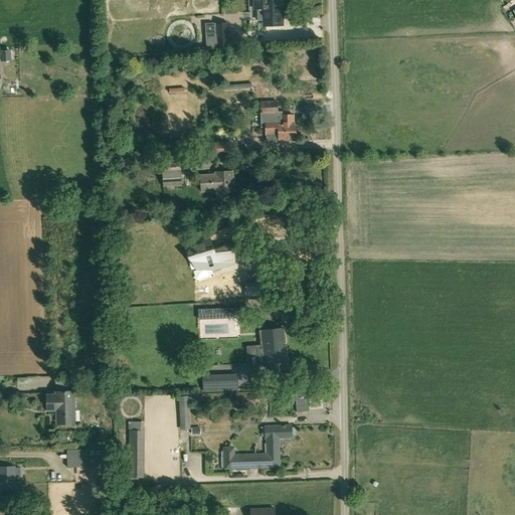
[(272,0),(271,0),(253,0),(254,8),(265,8),(266,25),(282,25),(281,16),(280,16),(280,0),(272,0)]
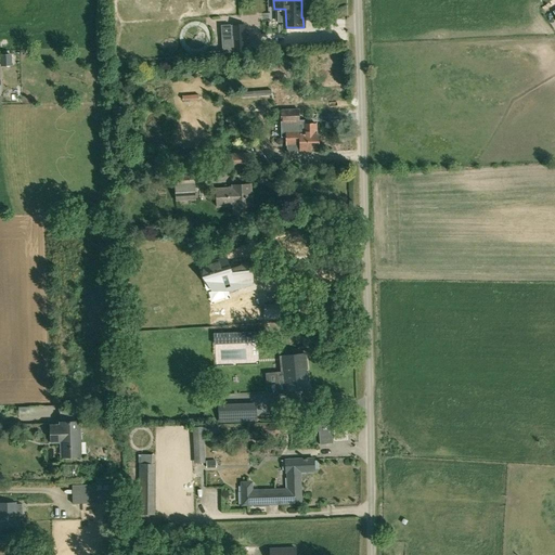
[(234,53),(247,53),(245,24),(232,25),(234,53)]
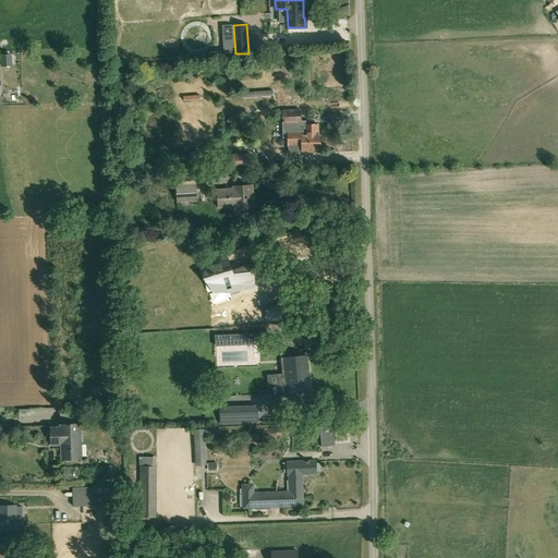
[(301,110),(282,111),(283,126),(301,126),(301,122),(301,110)]
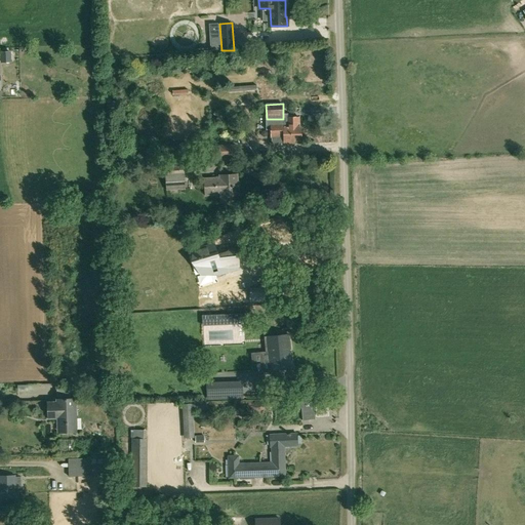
[(283,119),(267,119),(267,125),(268,129),(278,128),(278,131),(284,131),(284,133),(291,132),(291,127),(299,127),(299,117),(287,118),(287,114),(283,115),(283,119)]
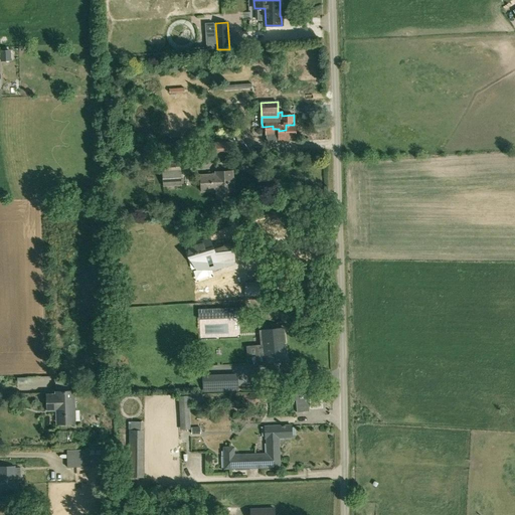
[(262,123),(262,128),(266,128),(266,134),(267,134),(267,142),(280,142),(280,141),(289,140),(289,138),(296,138),(295,125),(294,125),(286,125),(286,130),(279,131),(279,129),(273,129),(273,126),(263,127),(262,123)]
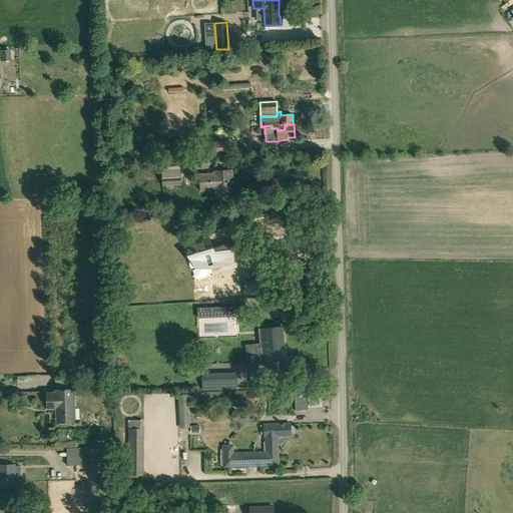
[(227,158),(226,154),(232,154),(232,141),(214,141),(214,154),(216,154),(216,158),(227,158)]
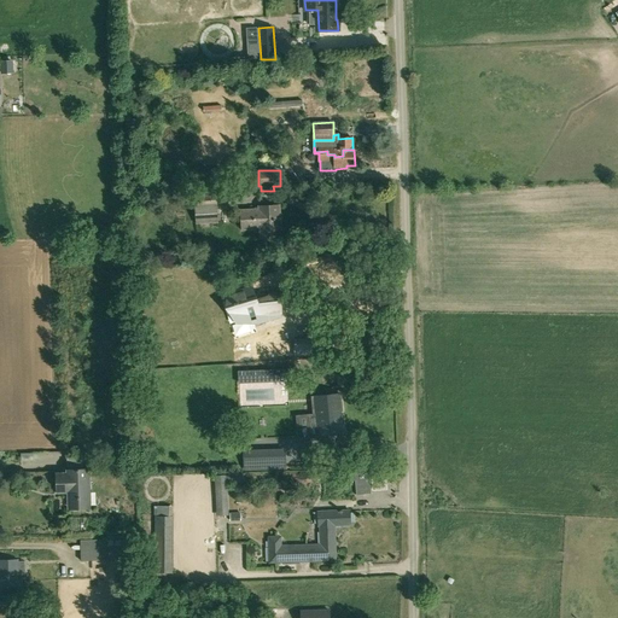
[(196,223),(217,222),(216,203),(194,204),(196,223)]
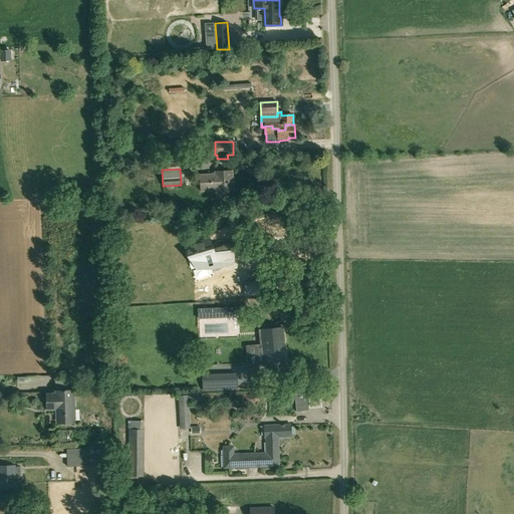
[(233,190),(232,171),(215,172),(215,174),(200,175),(201,191),(216,190),(216,192),(233,190)]
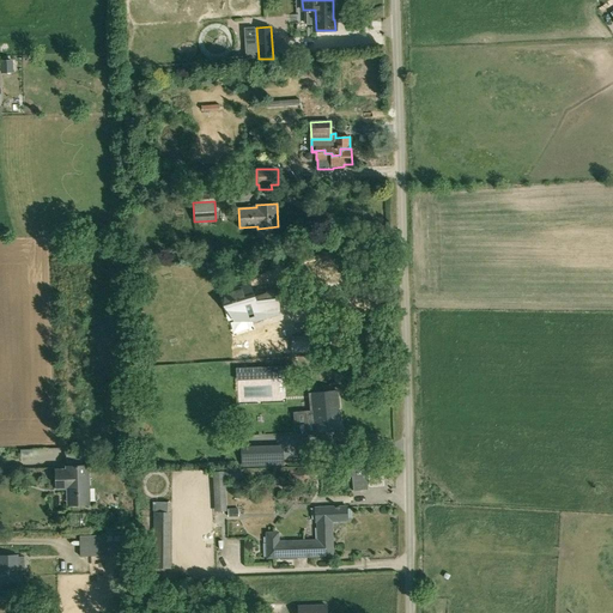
[(258,321),(279,314),(279,305),(279,304),(278,289),(266,290),(267,295),(263,295),(255,298),(250,284),(226,291),(231,304),(236,320),(241,317),(255,314),(258,321)]
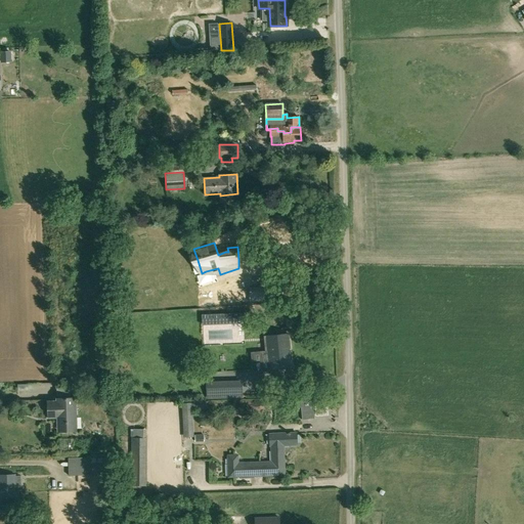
[(276,288),(251,288),(251,298),(275,298),(276,288)]
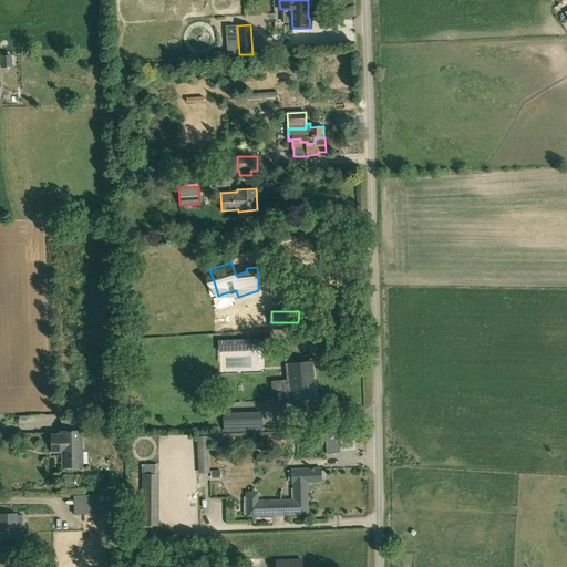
[(237,351),(237,340),(218,341),(219,351),(237,351)]
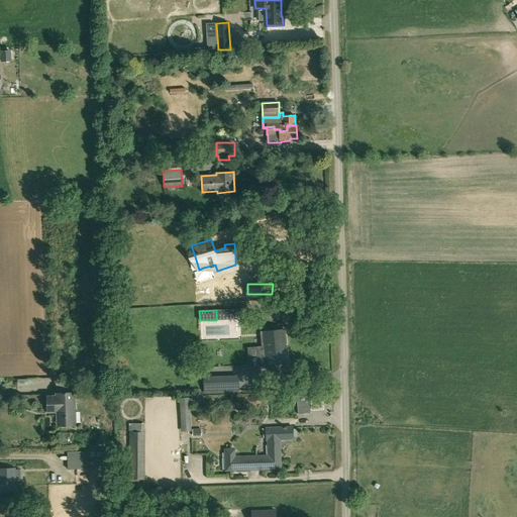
[(265,348),(250,349),(251,366),(270,364),(286,362),(285,344),(286,343),(284,329),(264,331),(265,348)]
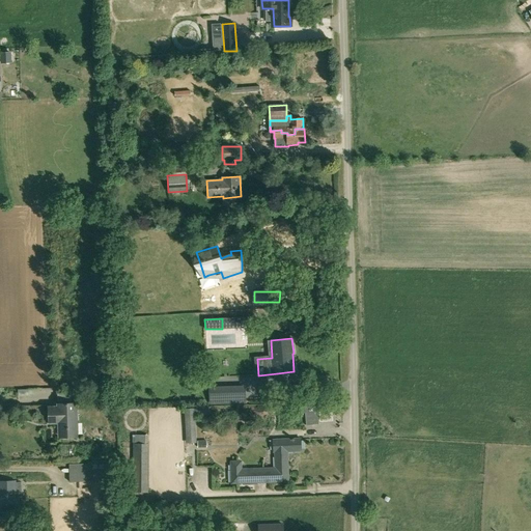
[(231,403),(231,386),(208,387),(208,404),(231,403)]
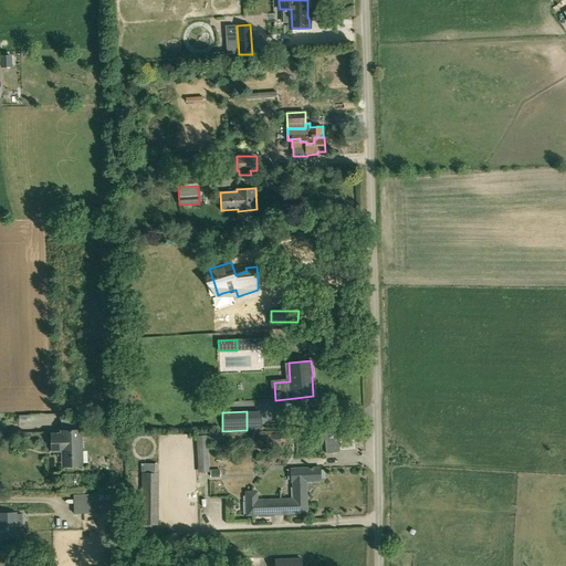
[(82,465),(80,430),(61,431),(61,433),(51,433),(52,451),(64,450),(64,465),(82,465)]
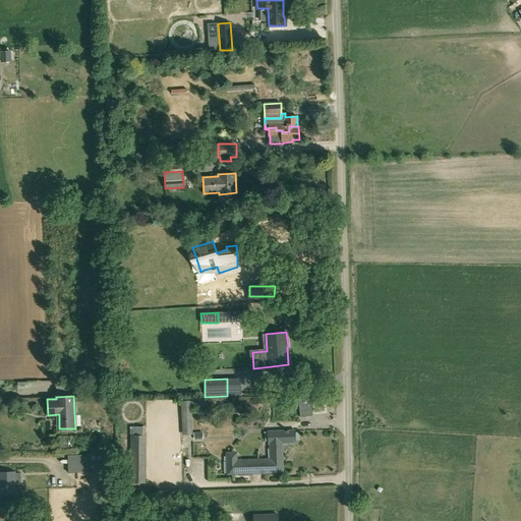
[(298,398),(291,399),(292,405),(299,404),(301,417),(313,415),(310,396),(298,398)]
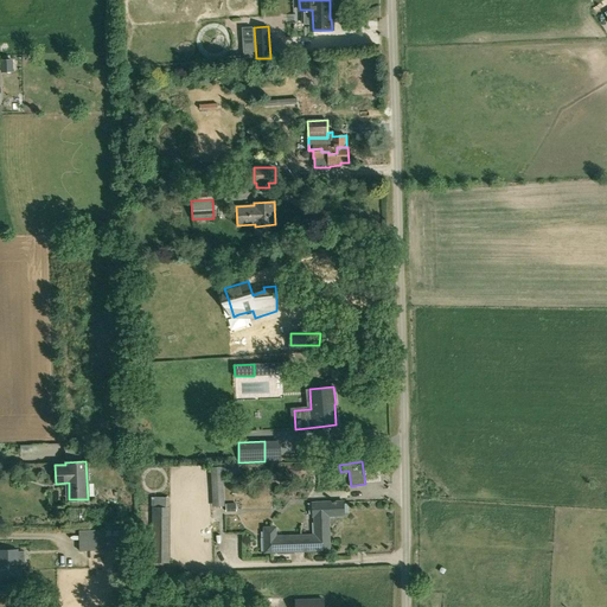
[(240,465),(227,466),(228,475),(240,474),(240,465)]
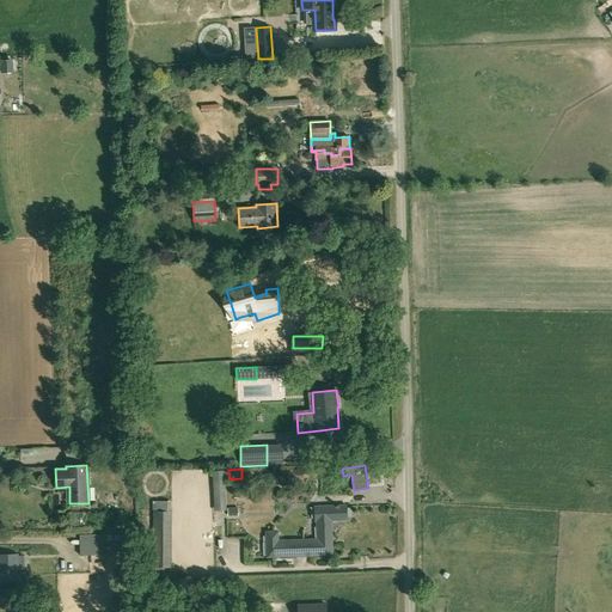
[(224,481),(224,470),(212,471),(214,510),(227,509),(225,481),(224,481)]
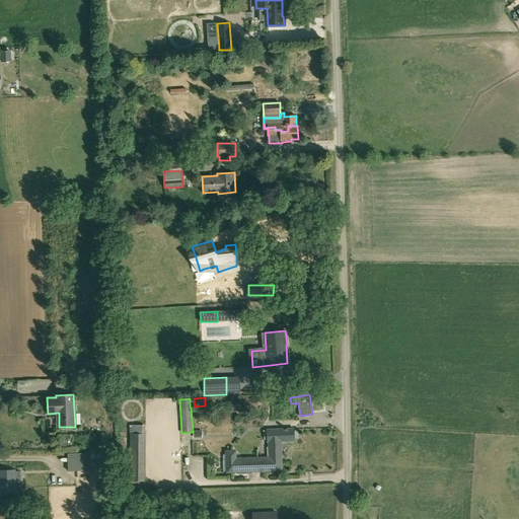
[(288,429),(267,430),(268,441),(270,441),(270,457),(236,458),(236,450),(226,450),(226,471),(238,471),(238,473),(245,473),(244,471),(282,470),(281,441),(295,440),(294,429),(288,429)]
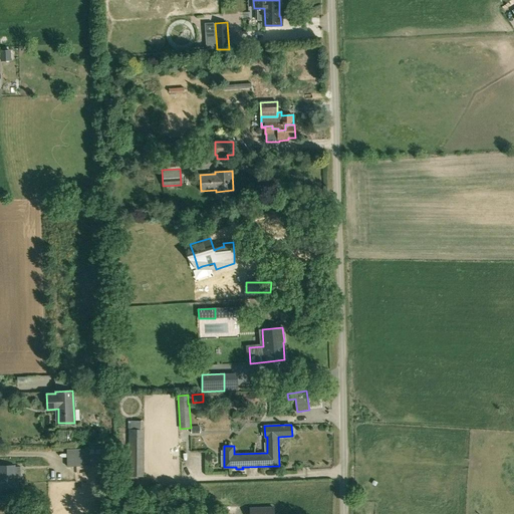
[(144,476),(144,430),(129,430),(127,476),(144,476)]
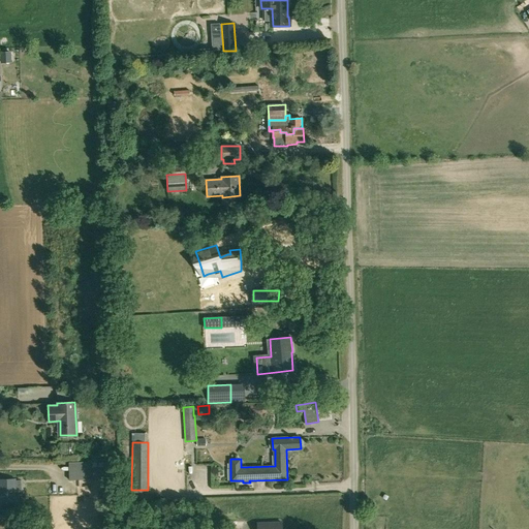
[(92,479),(91,462),(69,462),(69,479),(92,479)]
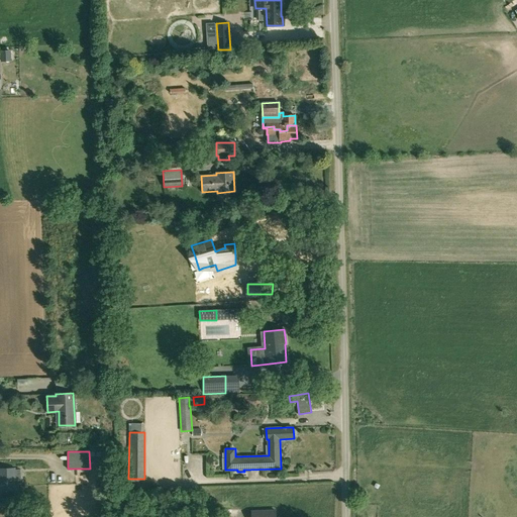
[(0,498),(18,498),(18,482),(21,482),(20,470),(14,470),(14,469),(0,469),(0,498)]
